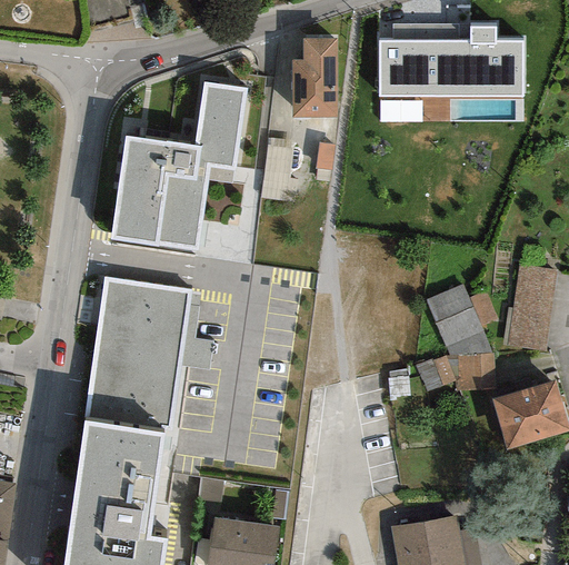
[(530,15),(470,16),(471,81),(519,80),(519,61),(531,61),(530,15)]
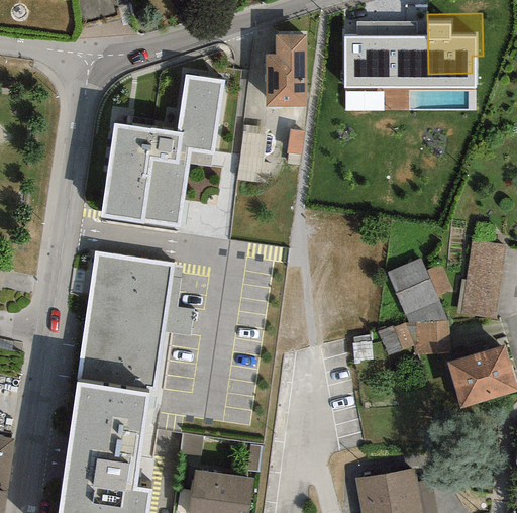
[(345,30),(345,77),(418,77),(418,30),(345,30)]
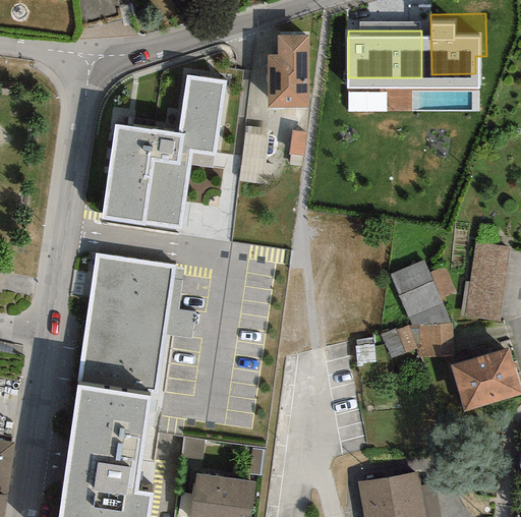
[(310,35),(276,35),(276,56),(267,56),(267,104),(310,104),(310,35)]
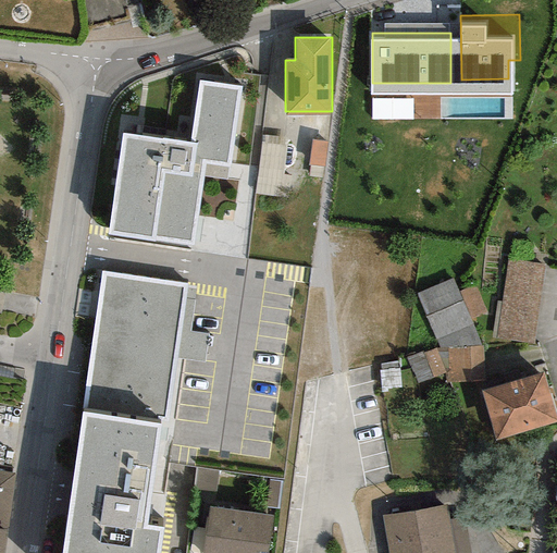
[(240,85),(199,78),(190,140),(122,132),(108,236),(192,248),(202,175),(227,179),(240,85)]
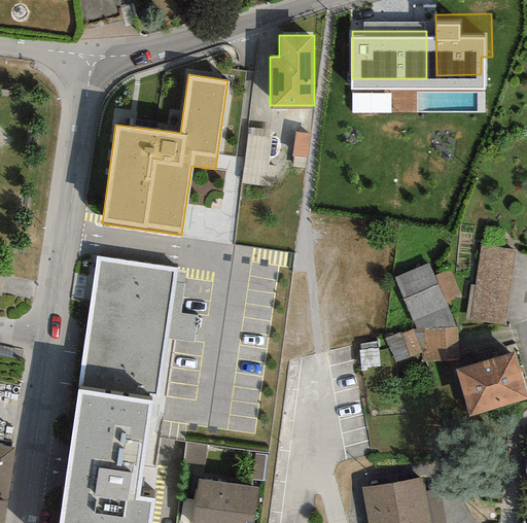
[(514,246),(473,241),(463,317),(504,322),(514,246)]
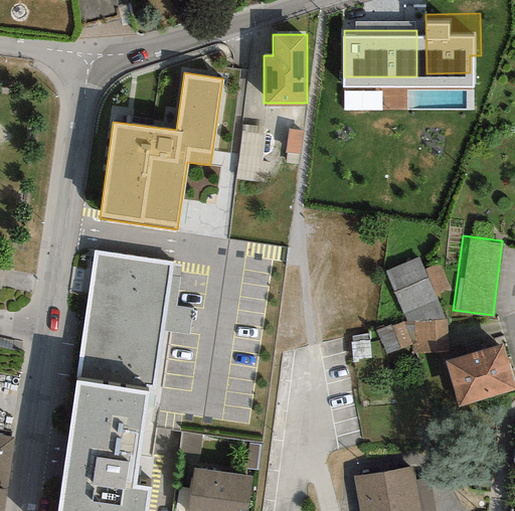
[(170,263),(96,251),(65,453),(56,510),(148,510),(152,492),(136,490),(149,404),(170,263)]
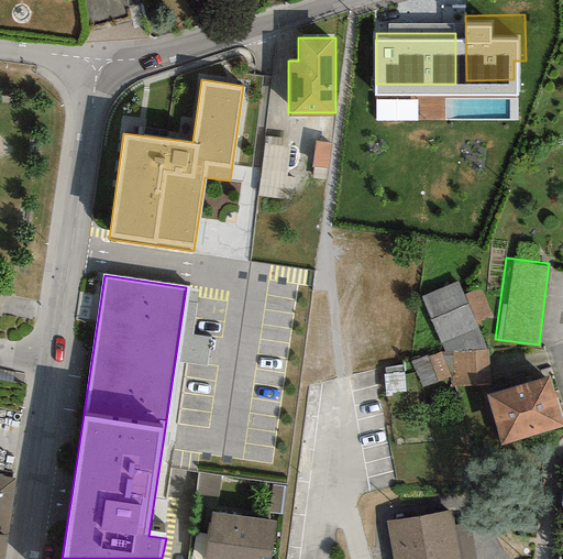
[(464,292),(459,277),(420,293),(443,349),(453,349),(485,346),(475,320),(464,292)]
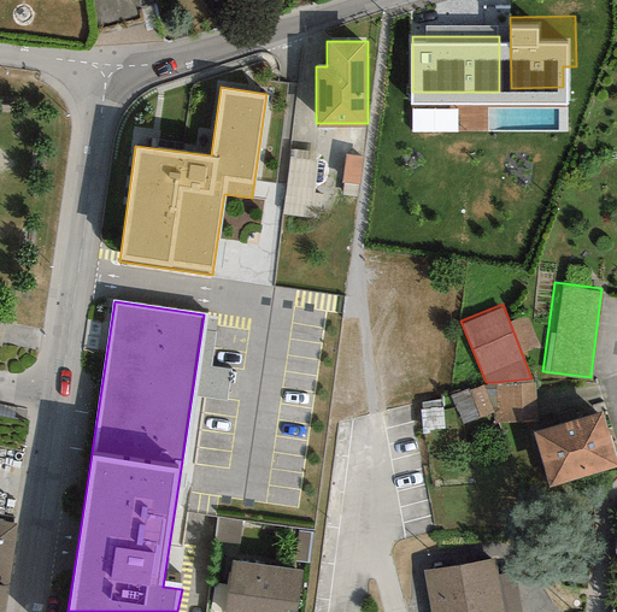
[(539,342),(526,311),(509,319),(521,351),(539,342)]
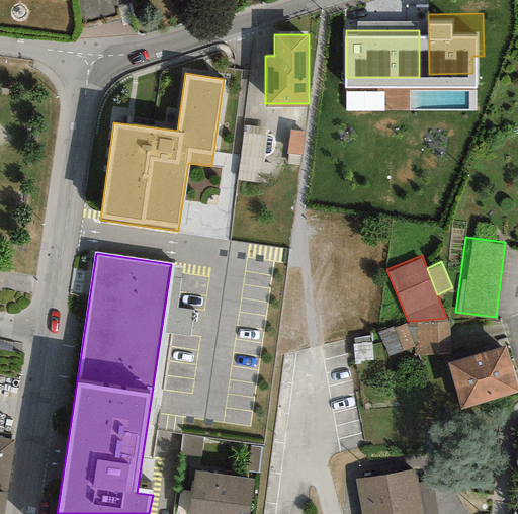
[(446,318),(417,321),(418,343),(414,344),(413,352),(453,352),(449,318),(446,318)]
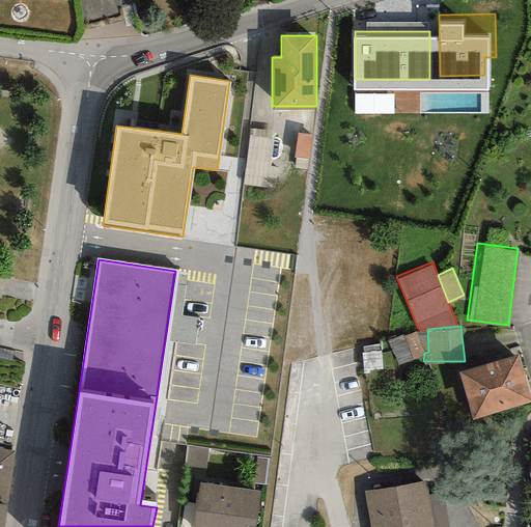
[(427,329),(418,329),(415,329),(387,339),(397,362),(424,353),(428,352),(427,329)]
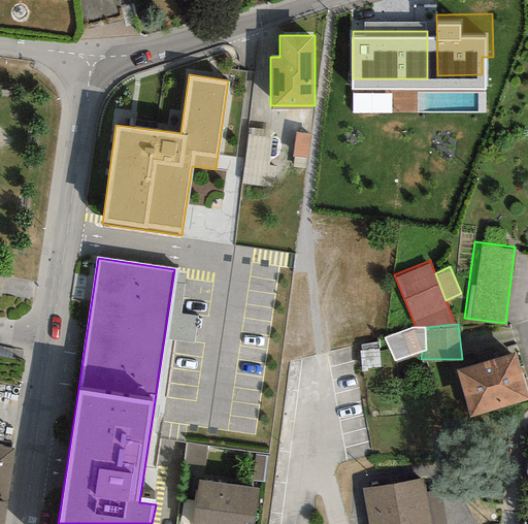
[(527,398),(515,353),(454,370),(468,418),(527,399),(527,398)]
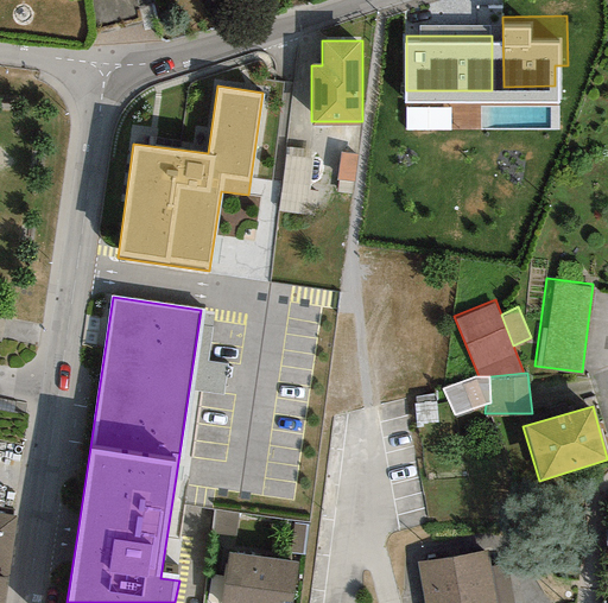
[(238,508),(214,506),(213,528),(235,531),(238,508)]
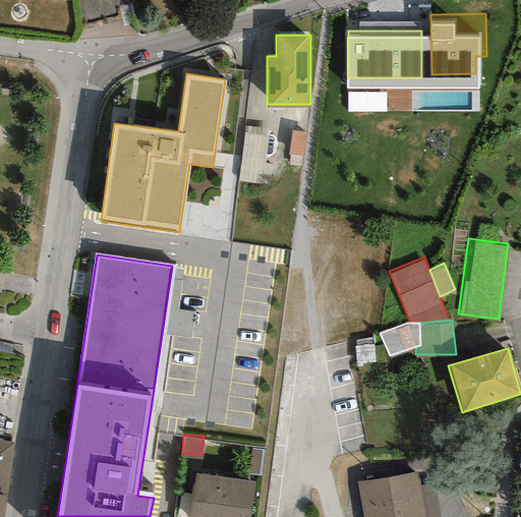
[(0,437),(0,490),(6,491),(13,439),(0,437)]
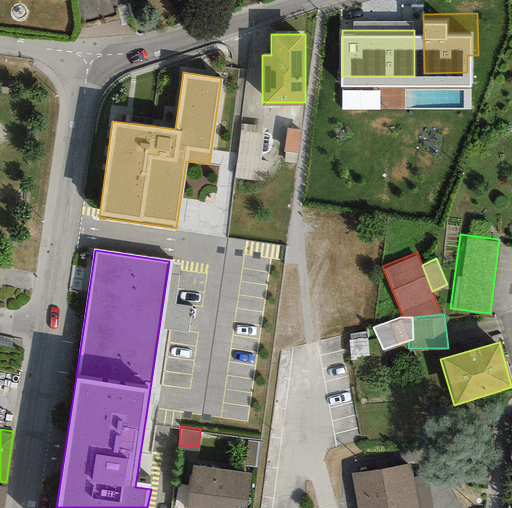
[(256,465),(258,439),(246,437),(243,463),(256,465)]
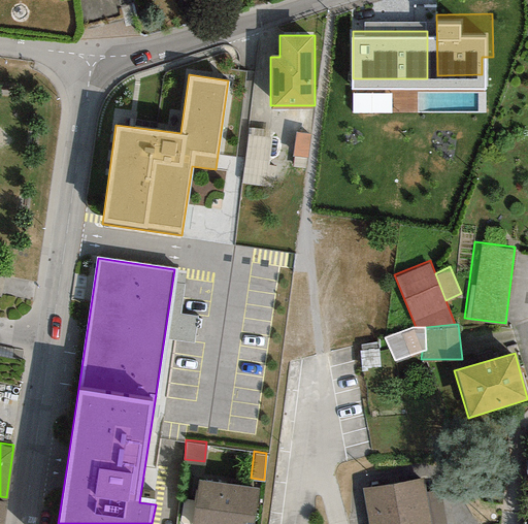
[(427,523),(418,475),(356,487),(363,523),(427,523)]
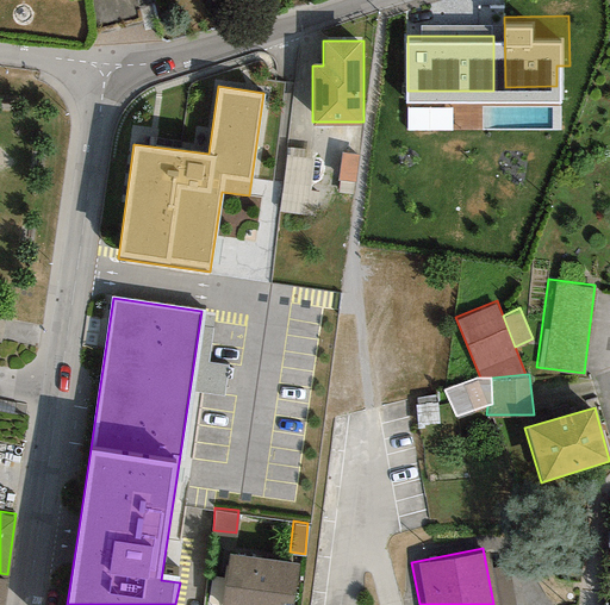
[(291,604),(298,560),(228,550),(224,573),(221,602),(219,604),(291,604)]
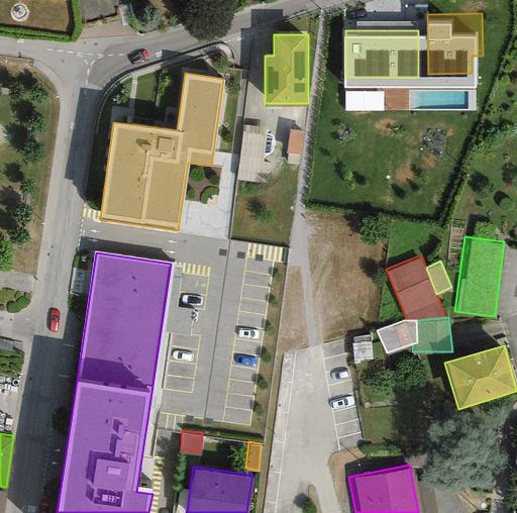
[(426,512),(438,512),(432,482),(420,485),(426,512)]
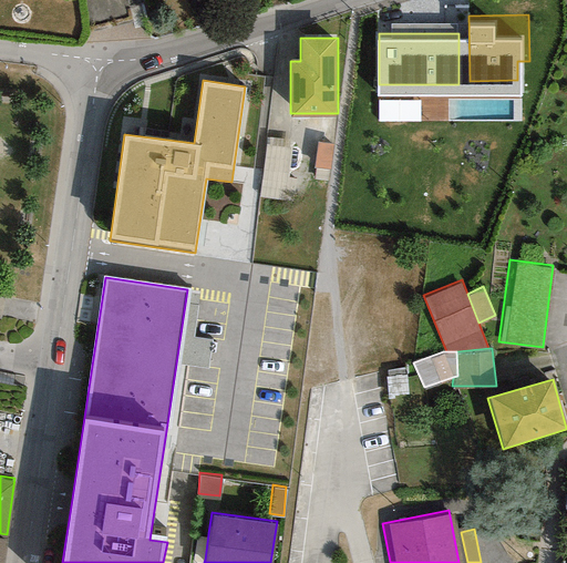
[(205,560),(208,533),(196,532),(193,558),(205,560)]
